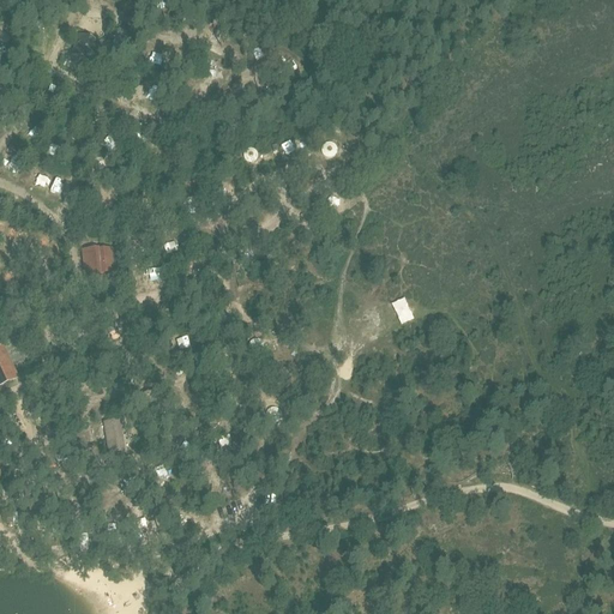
[(116,34),(110,49),(124,54),(130,38),(116,34)]
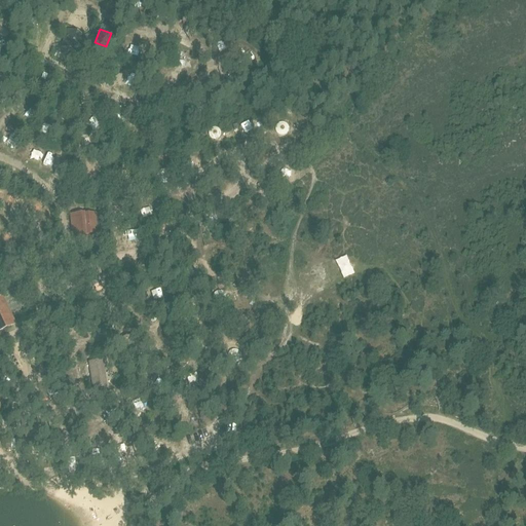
[(78,54),(85,38),(68,31),(61,47),(78,54)]
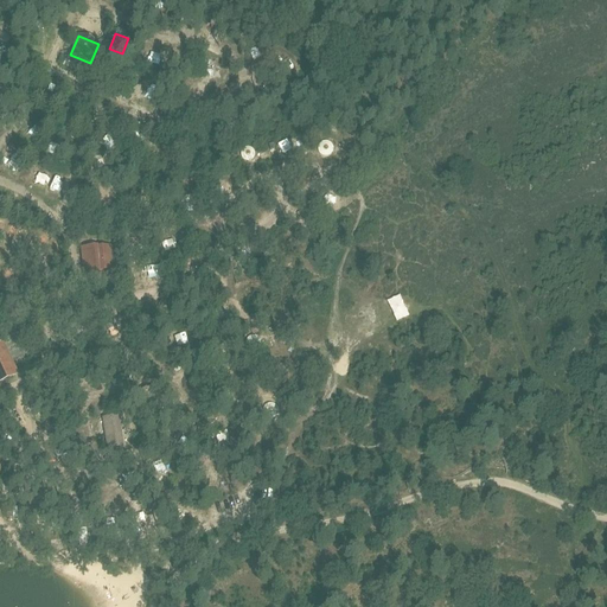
[(257,93),(267,103),(275,96),(266,85),(257,93)]
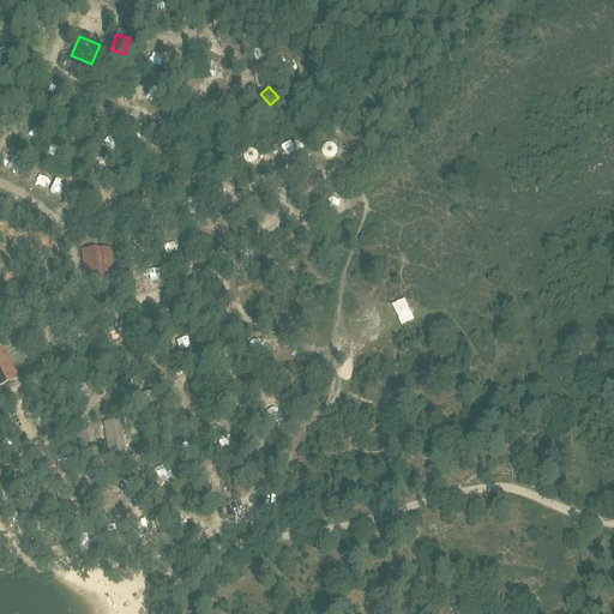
[(73,154),(76,142),(66,139),(62,151),(73,154)]
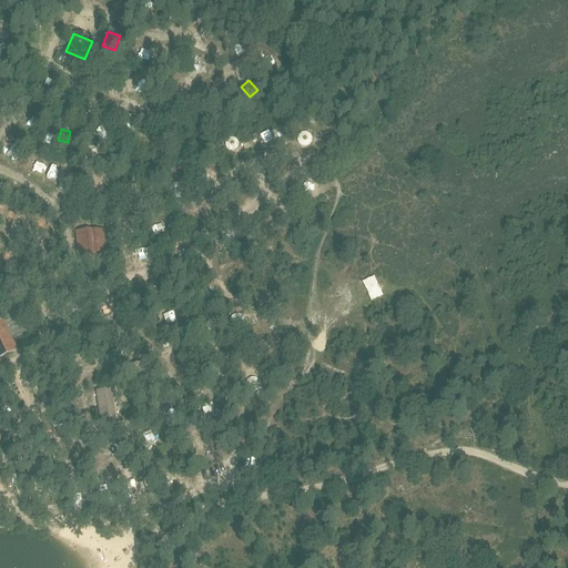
[(308,134),(305,132),(302,133),(298,134),(296,138),(297,142),(298,145),(302,146),(306,146),(310,144),(311,141),(311,138),(308,134)]
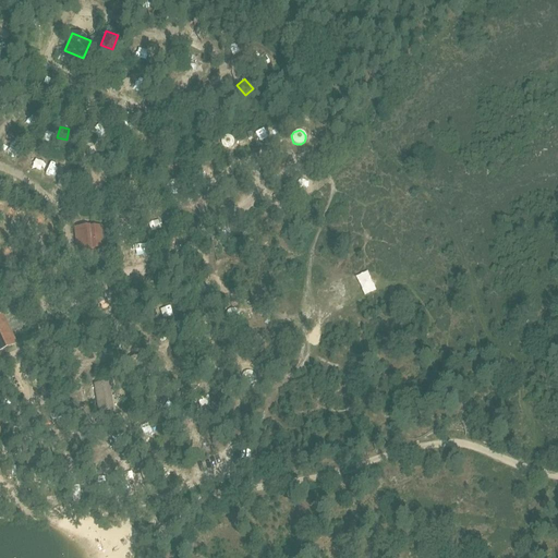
[(231,137),(228,135),(225,136),(222,138),(221,142),(221,145),(223,147),(227,148),(230,148),(232,146),(233,143),(233,140),(231,137)]
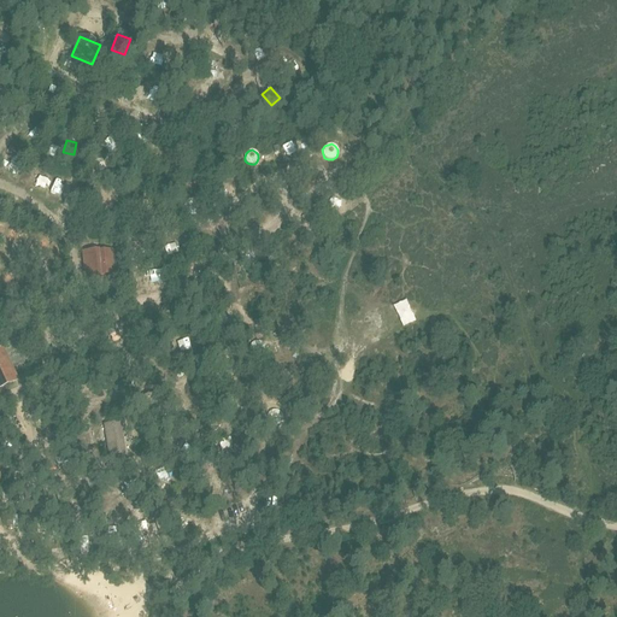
[(37,175),(36,186),(47,187),(48,176),(37,175)]
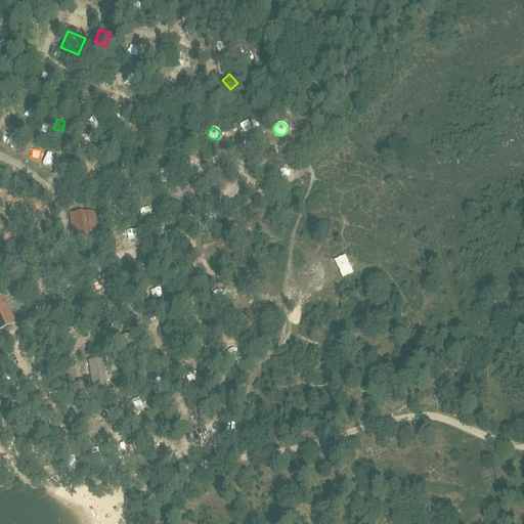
[(43,161),(50,165),(54,156),(47,153),(43,161)]
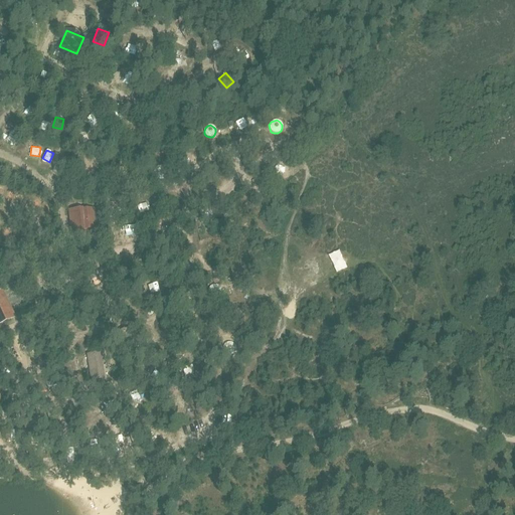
[(147,204),(138,207),(141,214),(150,211),(147,204)]
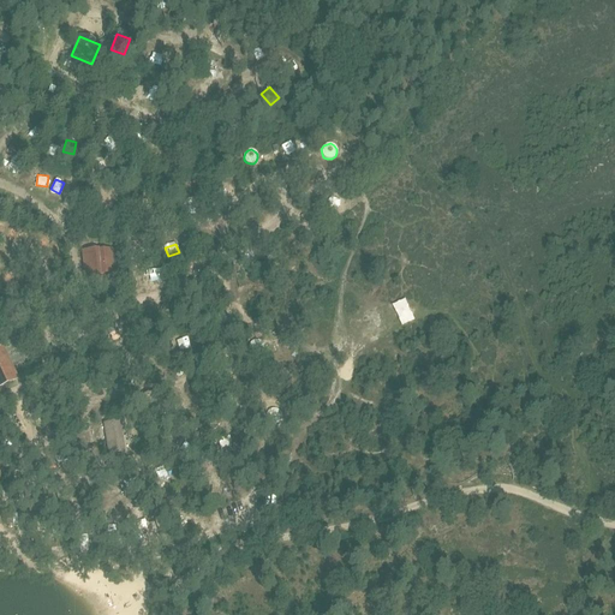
[(118,274),(115,250),(112,251),(112,249),(100,250),(100,249),(81,251),(84,279),(106,278),(106,276),(114,275),(114,274),(118,274)]
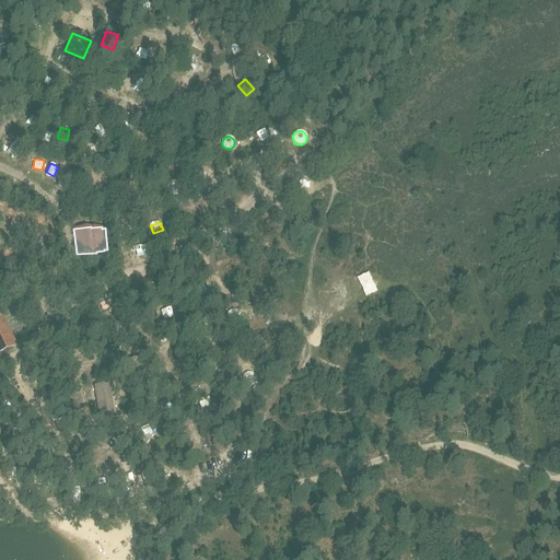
[(235,327),(245,319),(236,308),(226,315),(235,327)]
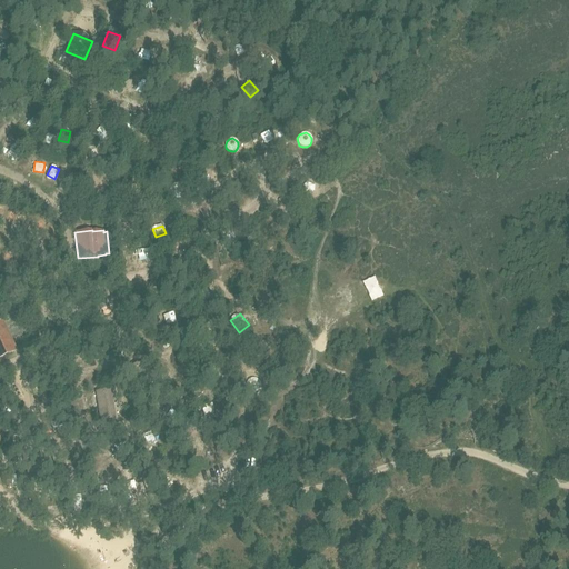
[(0,358),(13,352),(1,323),(0,323),(0,358)]
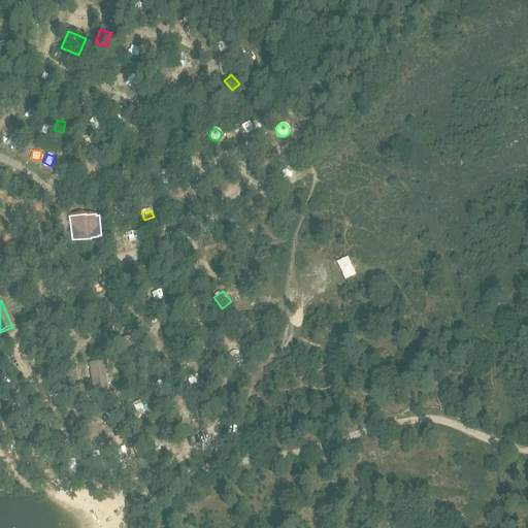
[(48,356),(47,336),(27,338),(29,358),(48,356)]
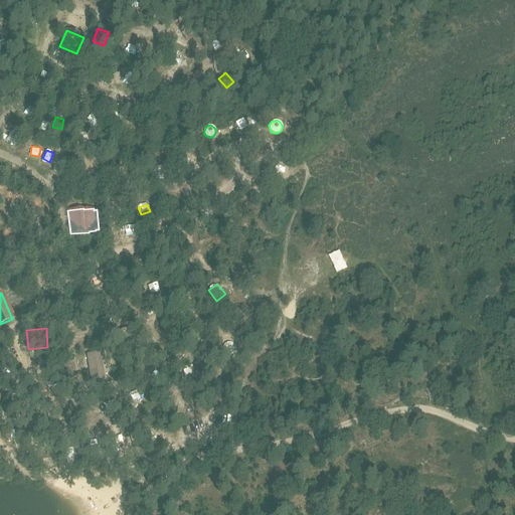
[(102,353),(87,355),(91,382),(106,380),(102,353)]
